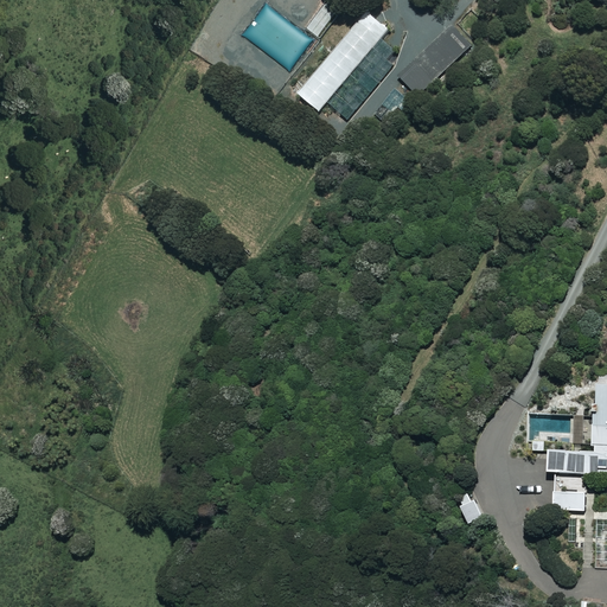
[(342,10),(328,0),(327,0),(306,31),(319,40),(342,10)]
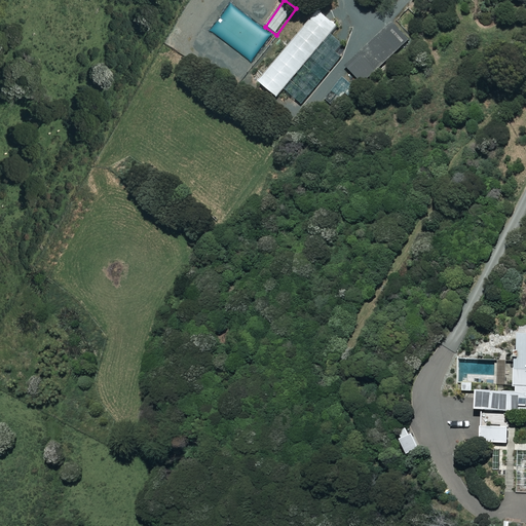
[(345,44),(331,32),(337,25),(318,9),(259,80),(277,96),(284,88),(302,104),(343,55),(339,52),(345,44)]
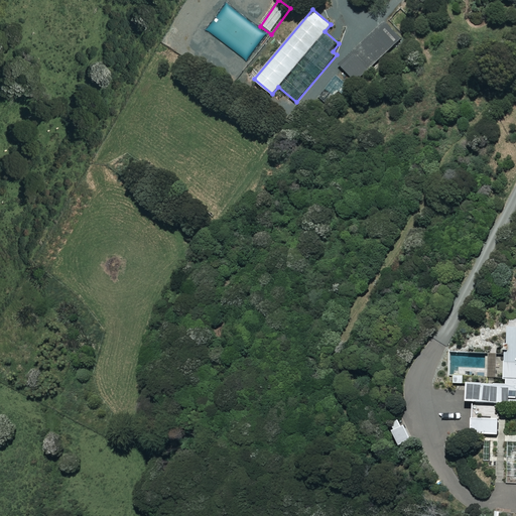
[(401,38),(387,23),(342,67),(357,82),(401,38)]
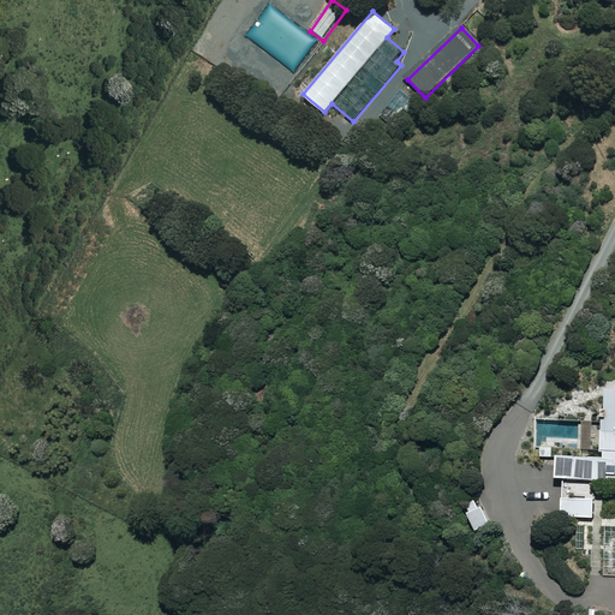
[(418,103),(402,90),(386,109),(401,123),(418,103)]
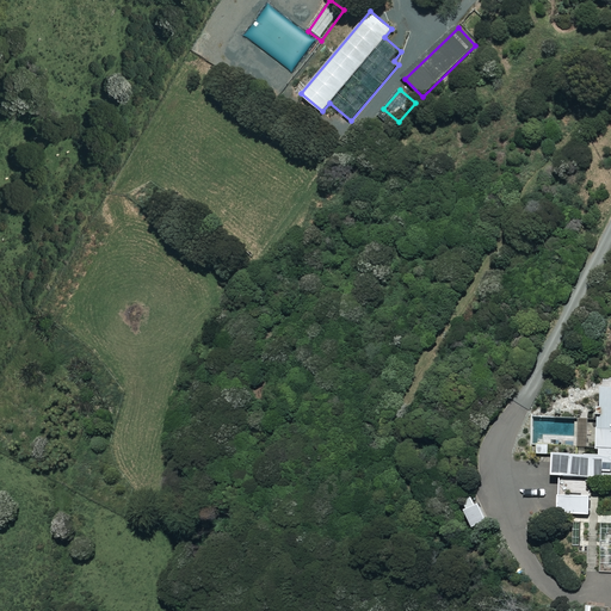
[(600,402),(598,402),(597,451),(554,449),(553,471),(596,473),(596,475),(610,475),(610,383),(600,383),(600,402)]
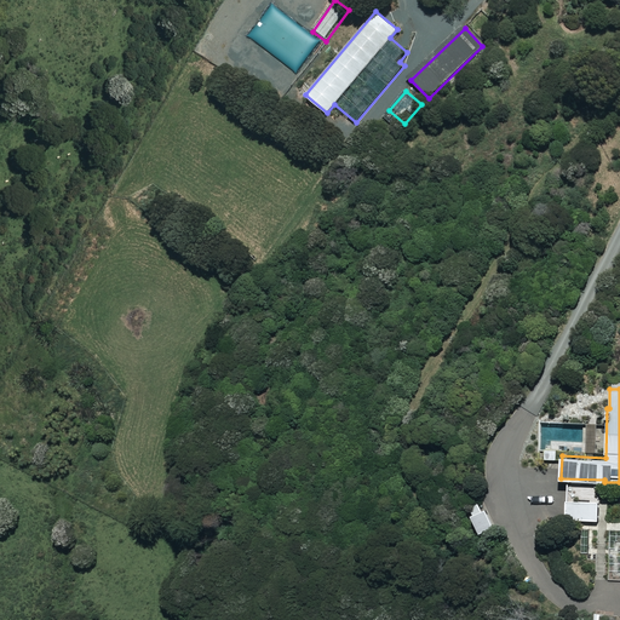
[(598,500),(568,500),(568,520),(598,521),(598,500)]
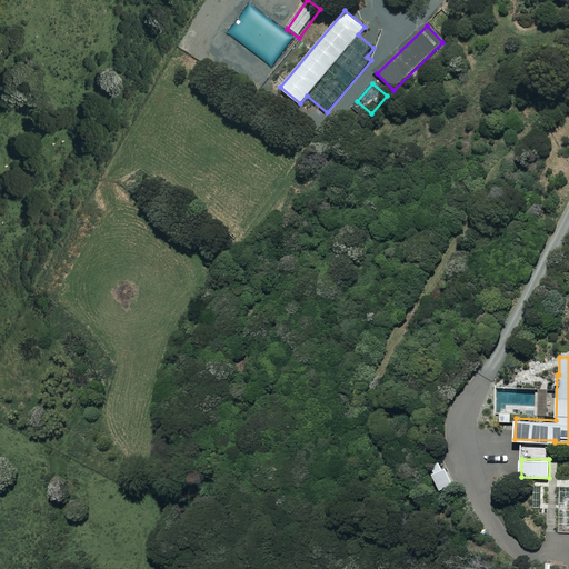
[(446,466),(431,472),(439,489),(453,483),(446,466)]
